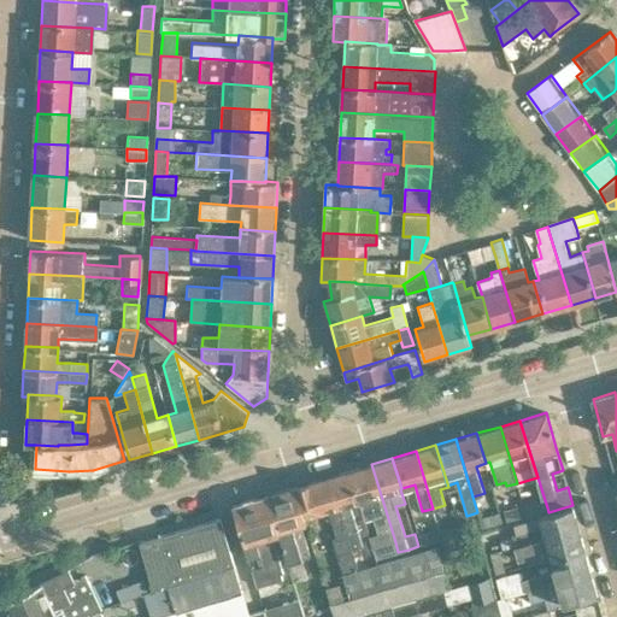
[(380,534),(392,530),(371,464),(350,470),(359,501),(365,521),(375,518),(380,534)]
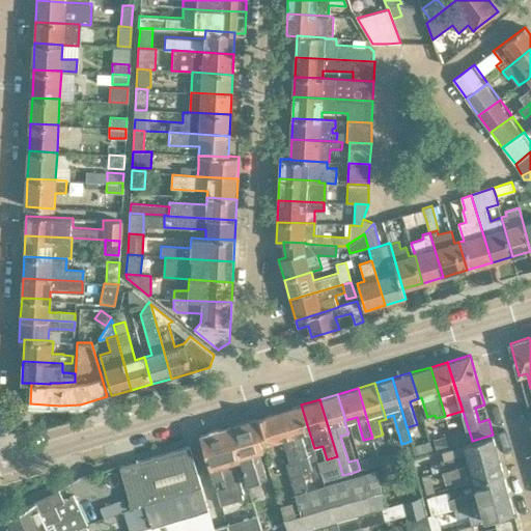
[(303,434),(309,431),(301,404),(285,410),(304,472),(313,470),(309,456),(303,434)]
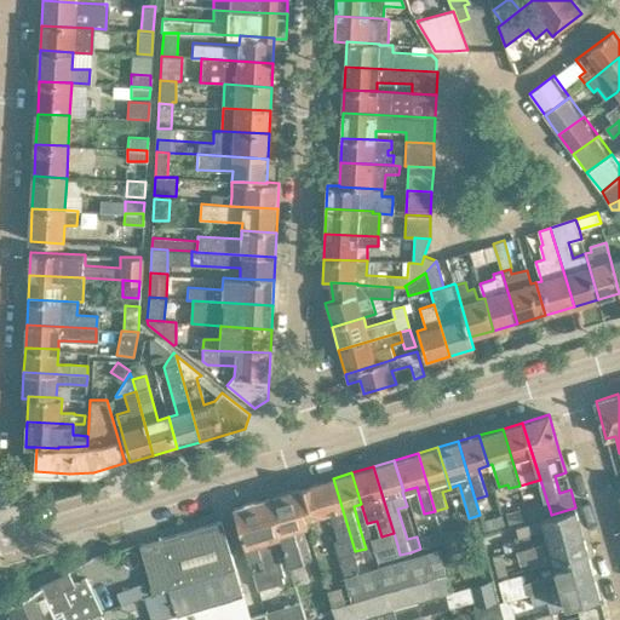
[(333,478),(298,488),(308,520),(328,514),(337,540),(336,540),(340,556),(346,577),(361,572),(355,551),(333,478)]
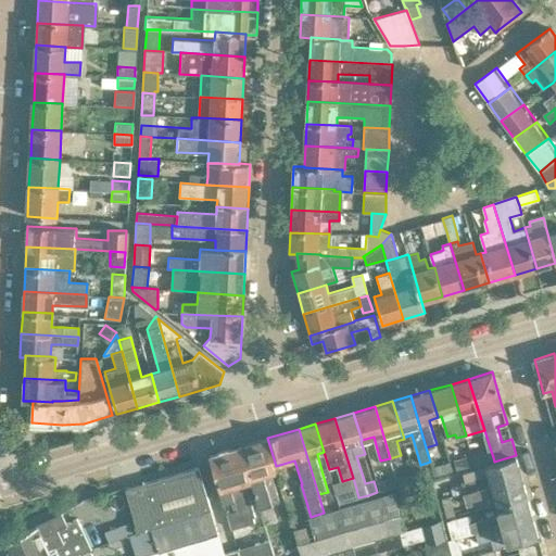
[(278,470),(276,466),(267,438),(241,445),(252,481),(260,506),(265,526),(277,522),(272,504),(280,502),(272,472),(278,470)]
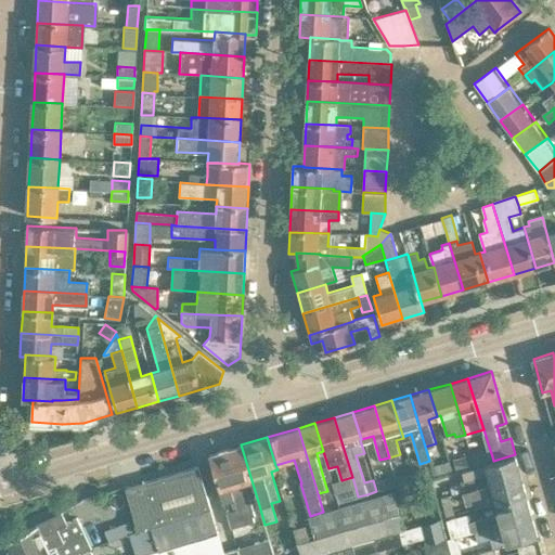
[(241,444),(209,454),(211,463),(217,480),(231,528),(255,521),(254,517),(256,516),(248,493),(234,497),(231,487),(252,480),(241,444)]
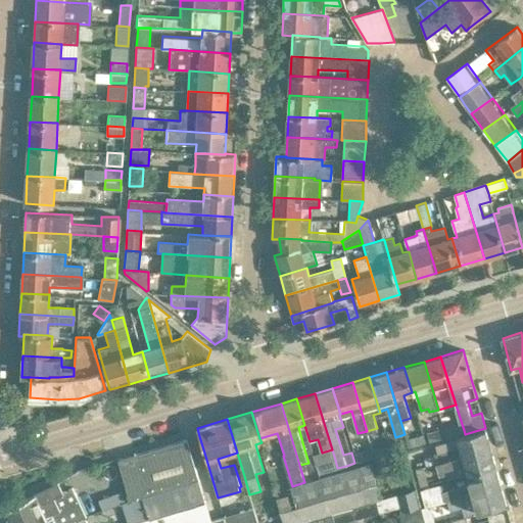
[(462,424),(449,427),(452,433),(464,430),(462,424)]
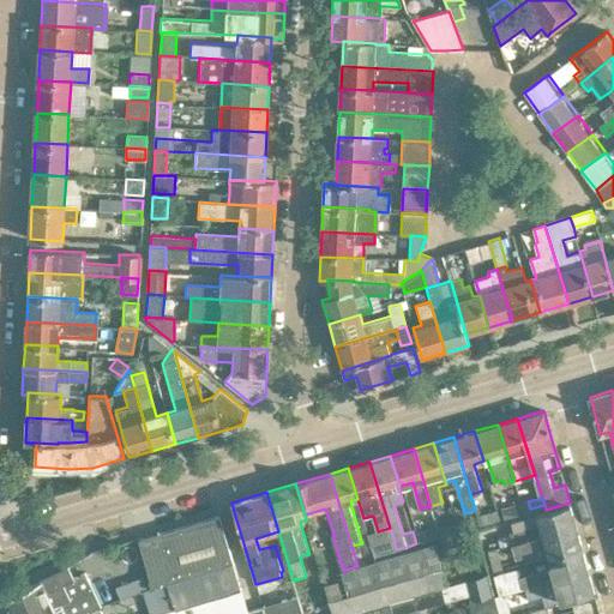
[(505,517),(524,511),(522,504),(522,501),(501,507),(505,517)]
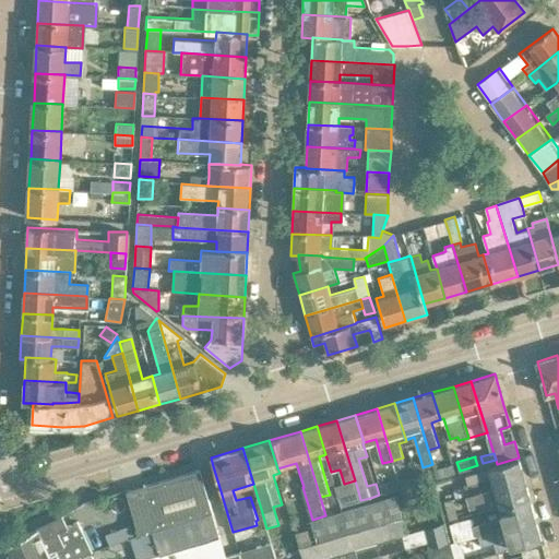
[(464,484),(466,492),(524,476),(519,458),(497,464),(465,473),(467,483),(464,484)]
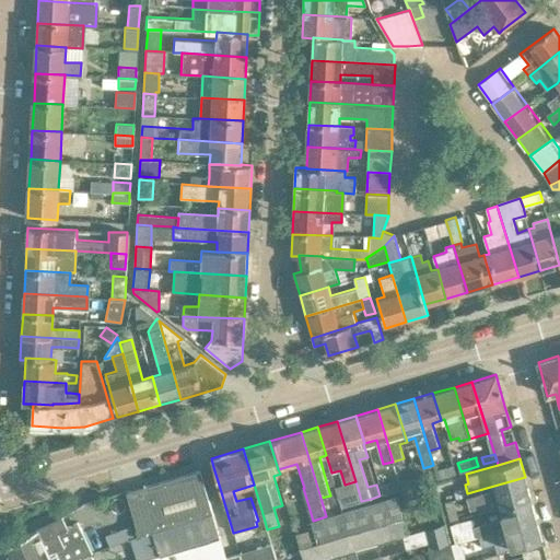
[(456,473),(454,464),(435,469),(438,478),(456,473)]
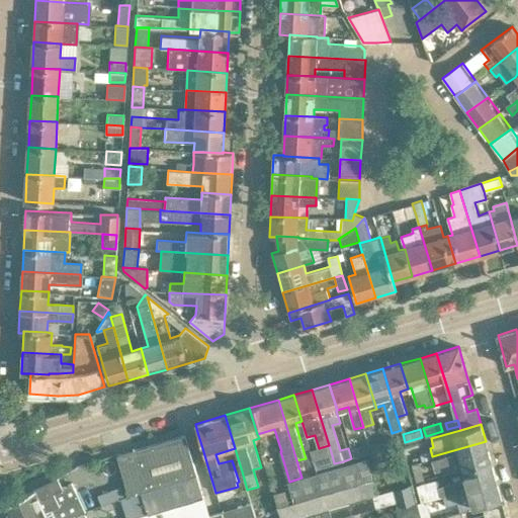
[(140,490),(196,473),(185,435),(116,454),(128,494),(140,490)]
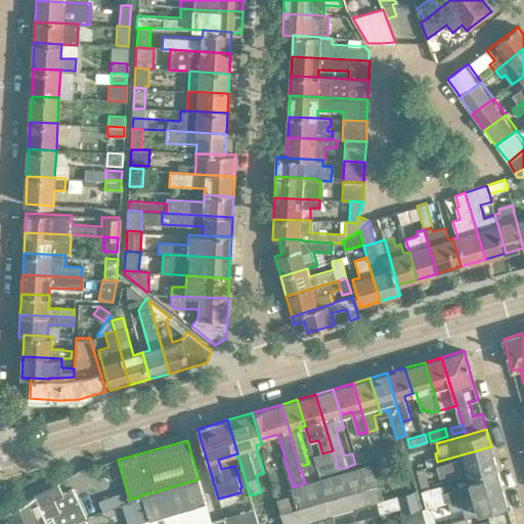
[(391,445),(382,447),(386,459),(394,456),(391,445)]
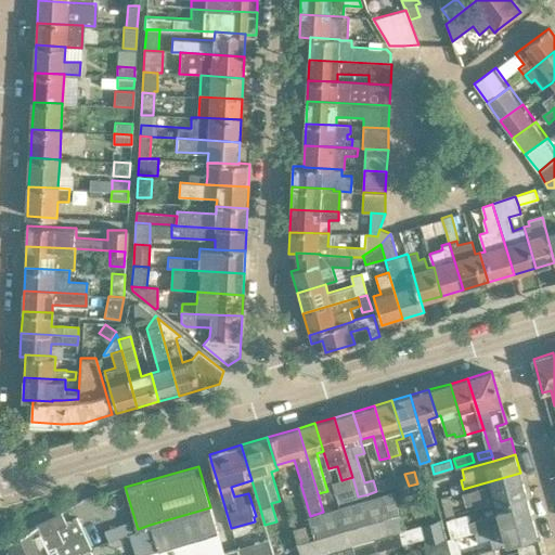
[(526,493),(520,473),(463,489),(467,505),(475,504),(476,507),(497,502),(497,503),(526,494),(526,493)]
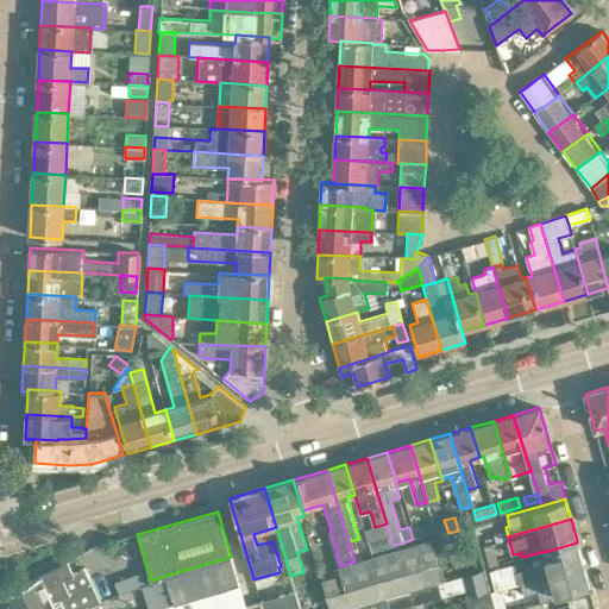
[(433,521),(413,527),(416,538),(437,532),(433,521)]
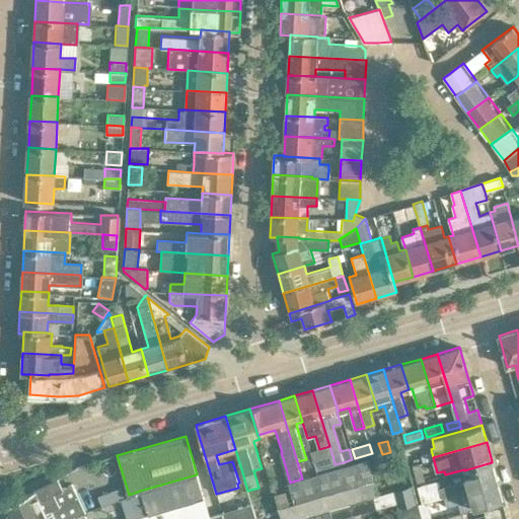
[(431,449),(421,452),(423,460),(433,457),(431,449)]
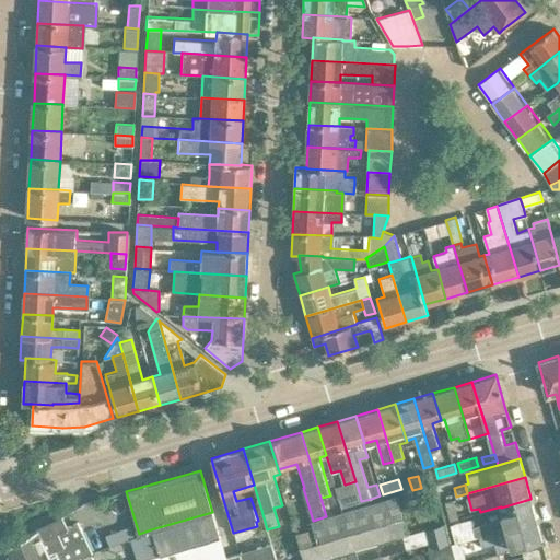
[(342,508),(361,501),(359,492),(339,498),(342,508)]
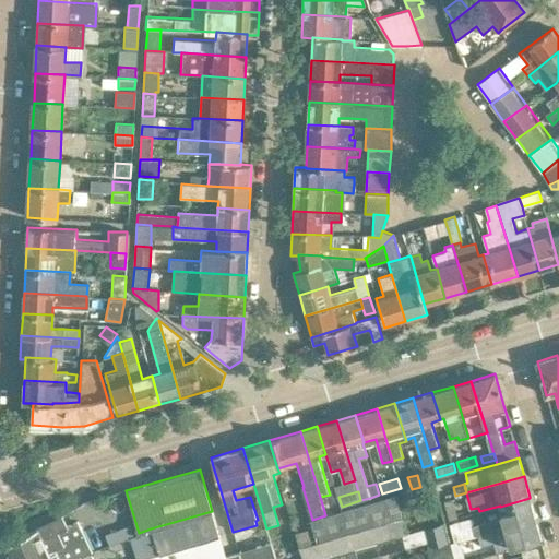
[(312,539),(300,543),(305,558),(313,558),(331,555),(354,547),(378,540),(403,533),(406,532),(394,495),(343,510),(325,515),(312,520),(318,537),(312,539)]
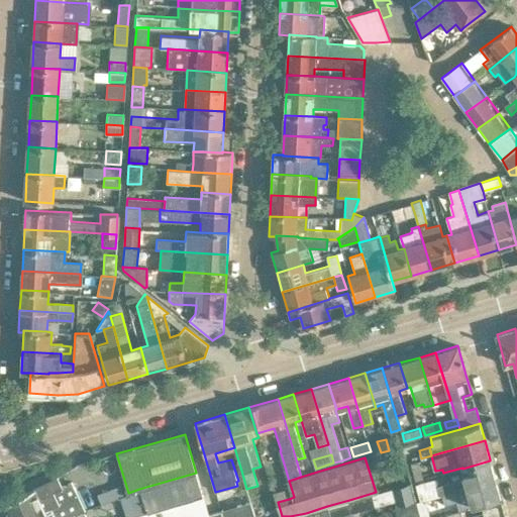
[(424,478),(419,459),(412,460),(410,461),(416,481),(424,478)]
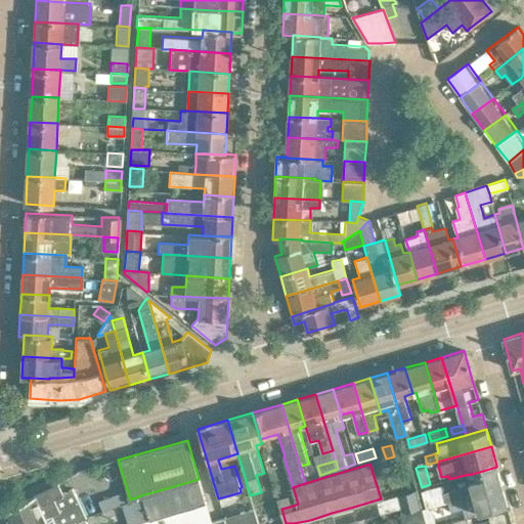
[(428,509),(434,507),(448,503),(503,487),(496,467),(469,475),(472,485),(433,495),(431,488),(423,490),(428,509)]
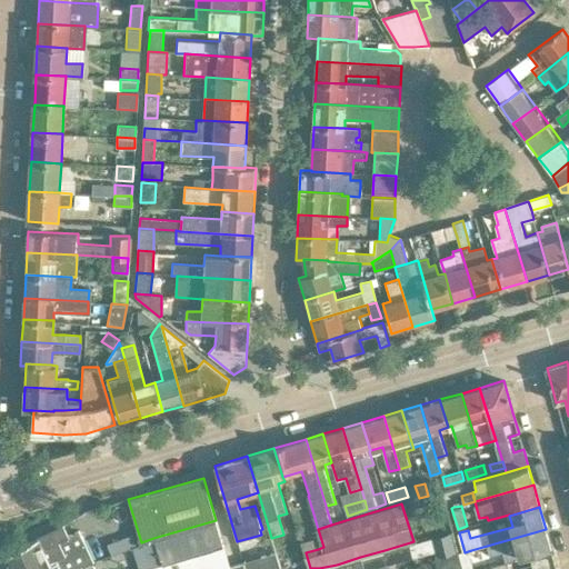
[(216,520),(153,538),(160,562),(222,543),(216,520)]
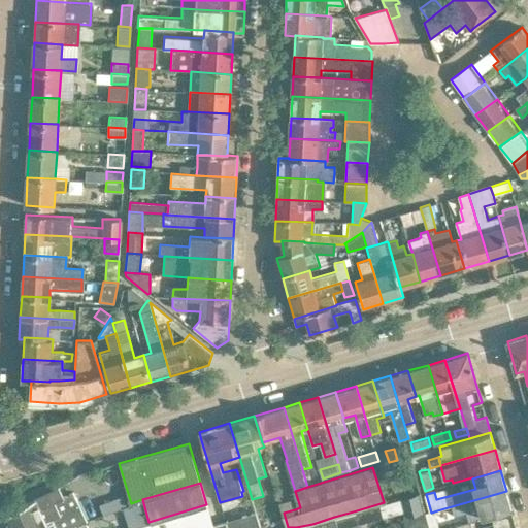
[(10,527),(69,527),(83,522),(87,520),(73,492),(64,496),(59,487),(50,492),(4,515),(10,527)]
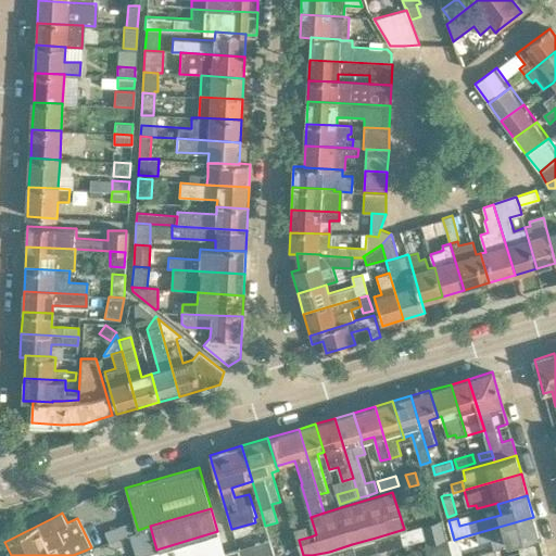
[(539,536),(533,517),(476,533),(478,542),(491,538),(494,548),(539,536)]
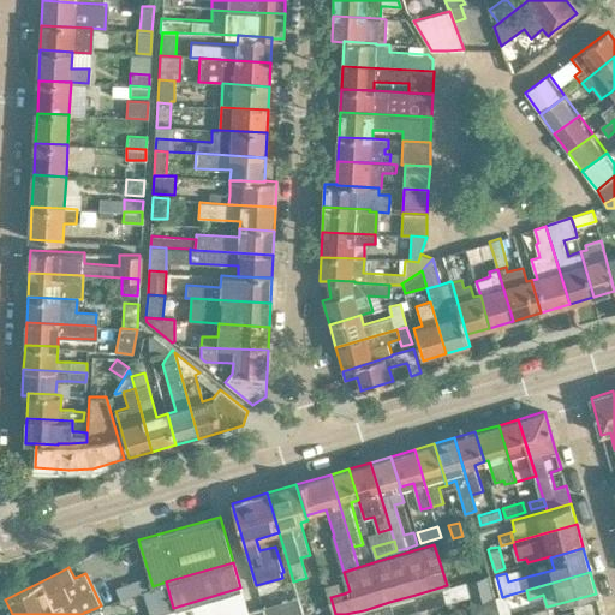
[(488,573),(466,580),(471,596),(472,602),(494,596),(488,573)]
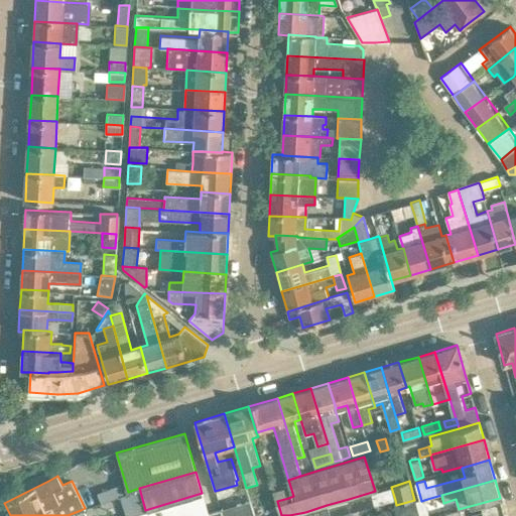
[(108,486),(112,496),(123,492),(119,482),(108,486)]
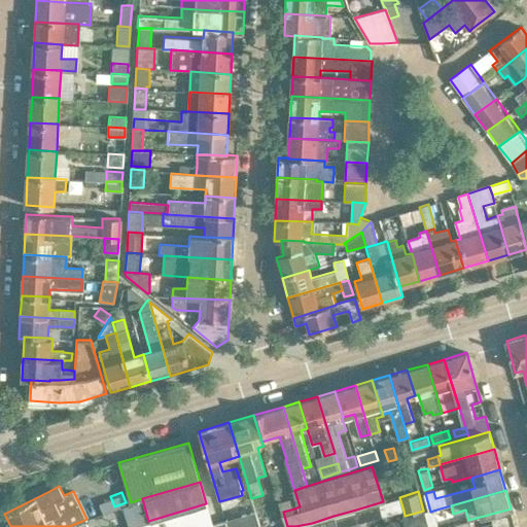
[(383,501),(380,502),(384,517),(403,511),(399,497),(383,501)]
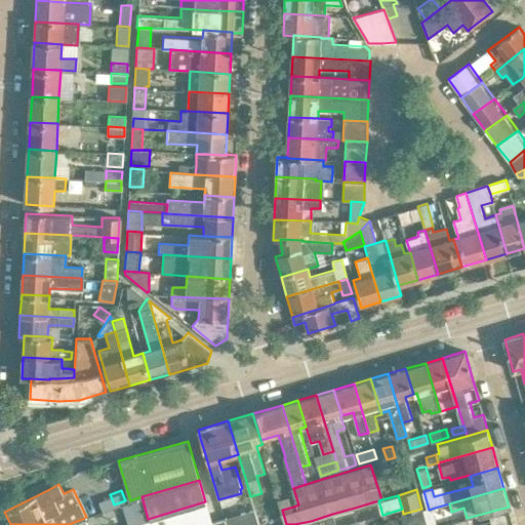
[(378,500),(355,508),(359,521),(382,515),(378,500)]
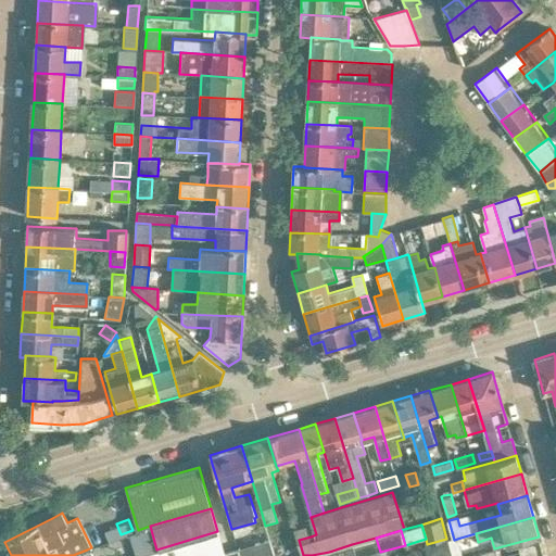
[(156,550),(139,555),(209,555),(224,552),(217,531),(156,550)]
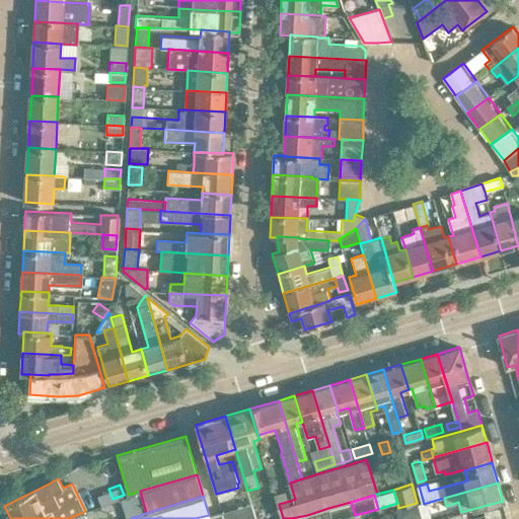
[(351,502),(328,508),(331,518),(341,518),(355,515),(351,502)]
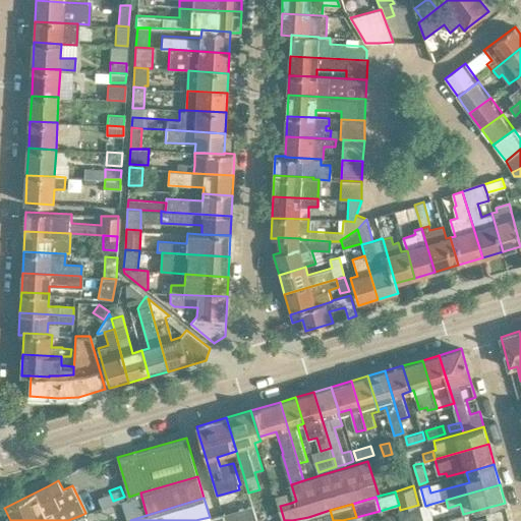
[(425,506),(419,507),(422,520),(432,520),(428,505),(425,506)]
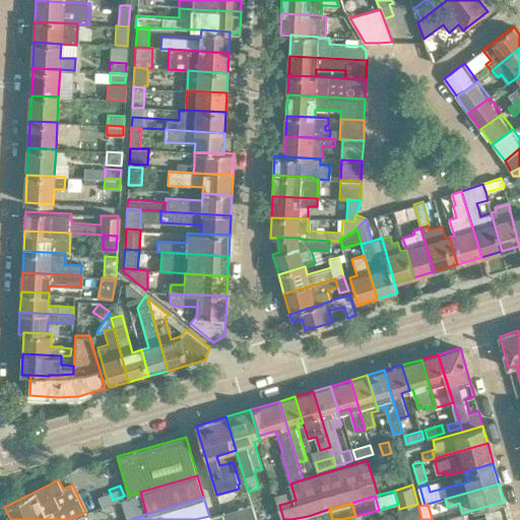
[(256,519),(254,510),(253,510),(251,505),(222,514),(219,514),(221,519),(256,519)]
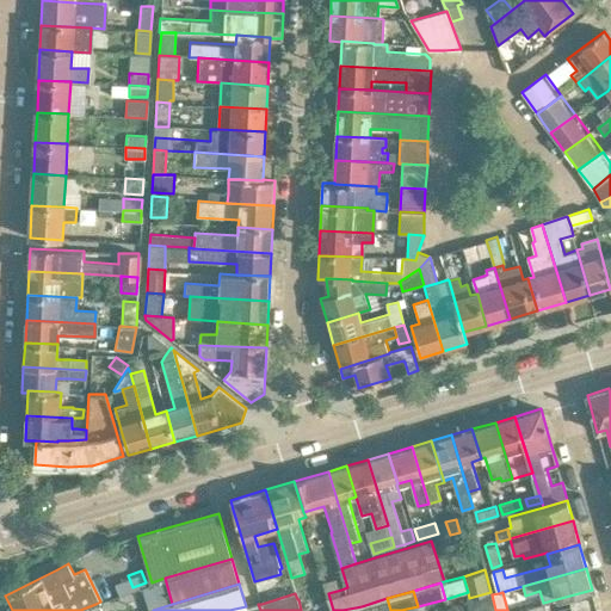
[(572,606),(573,610),(597,610),(593,593),(571,600),(572,606)]
